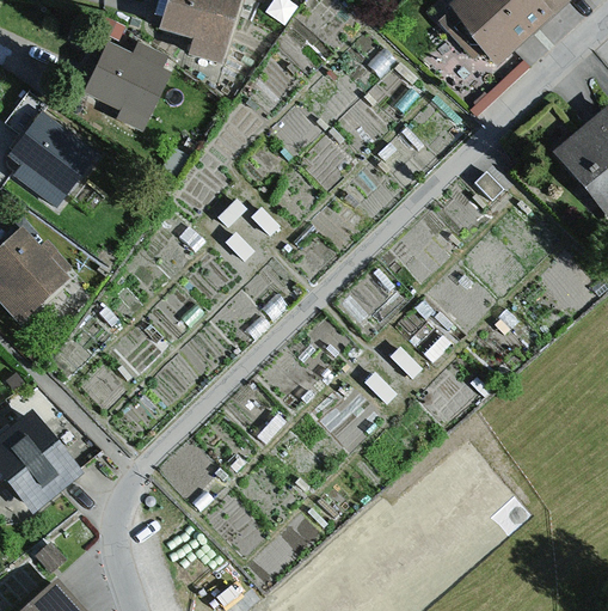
[(161,0),(154,26),(186,36),(182,55),(216,65),(234,0),(161,0)]
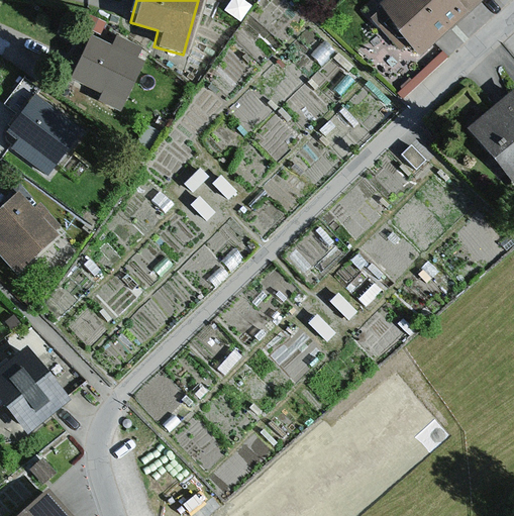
[(229,0),(224,10),(241,21),(251,5),(243,0),(229,0)]
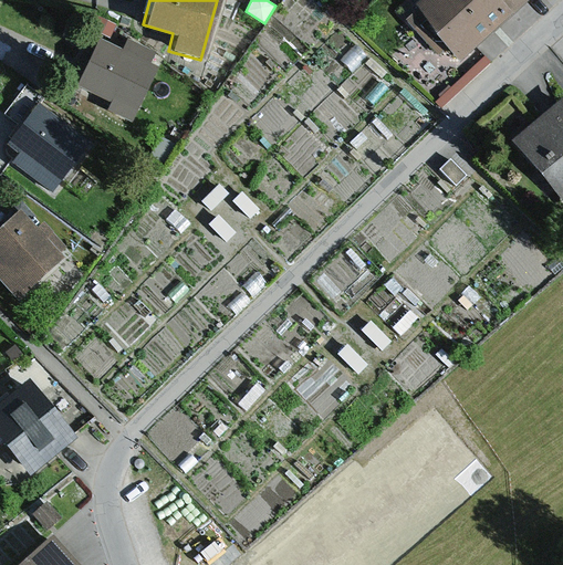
[(413,0),(410,2),(417,10),(407,19),(439,54),(448,46),(459,58),(509,13),(498,0),(413,0)]
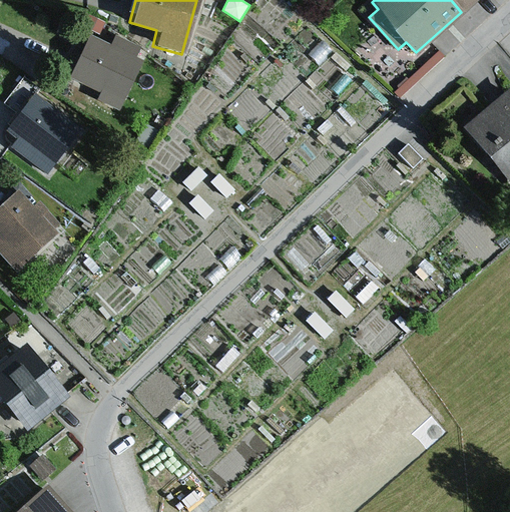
[(451,0),(461,12),(464,14),(478,0),(451,0)]
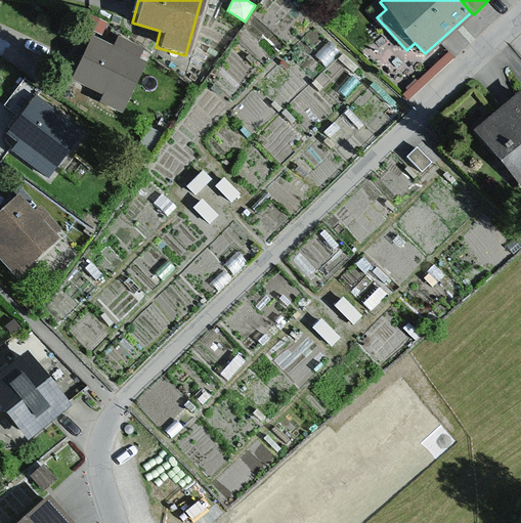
[(92,14),(86,27),(103,35),(110,23),(92,14)]
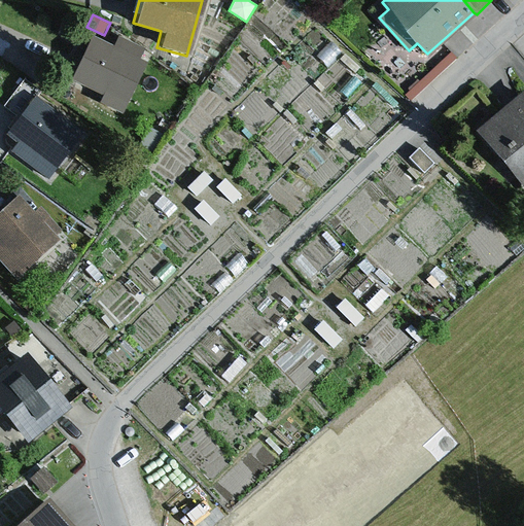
[(113,47),(92,36),(71,79),(106,97),(103,102),(123,112),(147,65),(140,62),(146,49),(118,36),(113,47)]
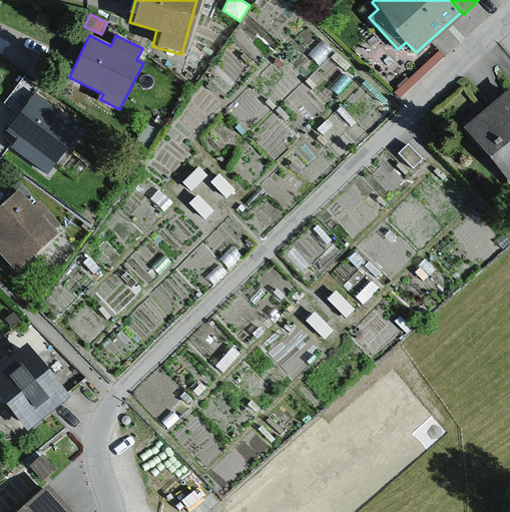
[(439,50),(395,91),(401,97),(445,56),(439,50)]
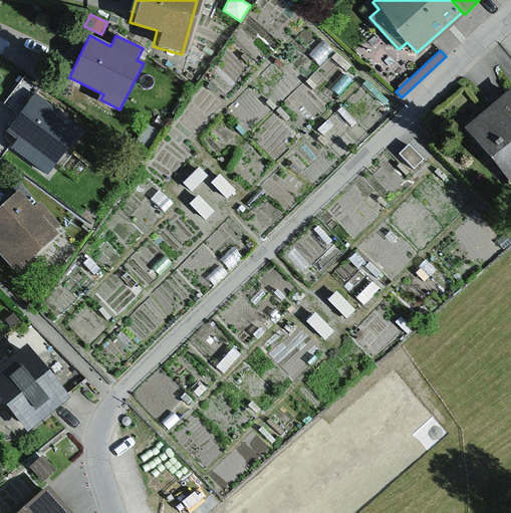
[(4,102),(17,112),(32,92),(40,81),(27,72),(4,102)]
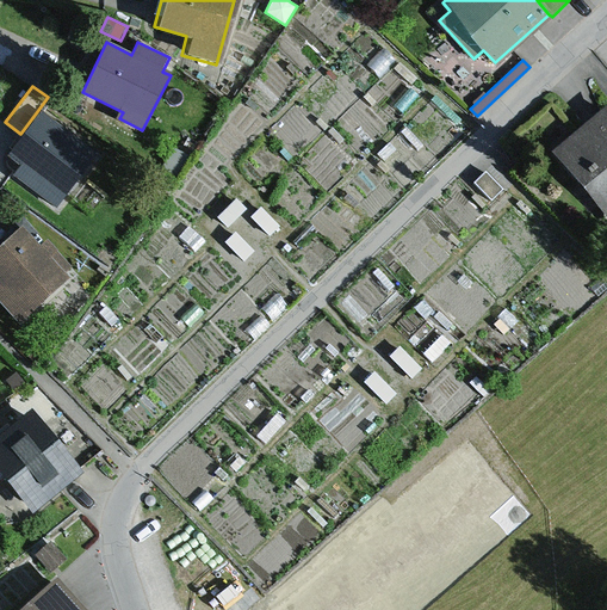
[(606,106),(551,153),(606,217),(606,106)]
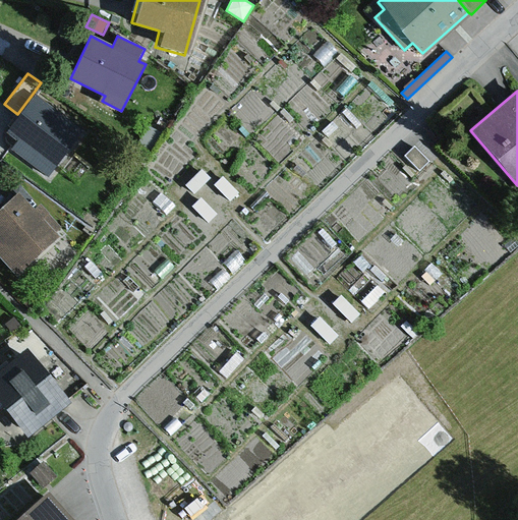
[(82,130),(33,94),(17,114),(3,132),(15,141),(9,149),(47,176),(82,130)]
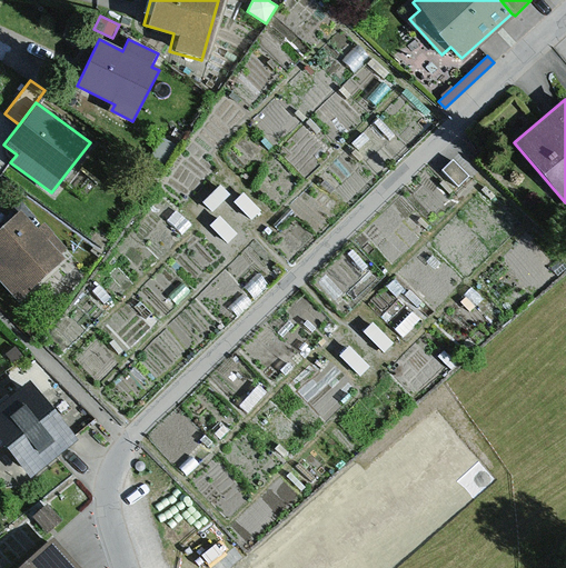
[(162,137),(152,155),(166,162),(175,145),(162,137)]
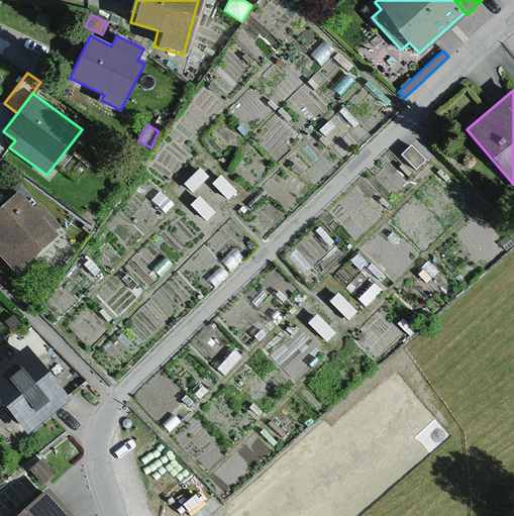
[(412,145),(402,156),(417,171),(427,162),(412,145)]
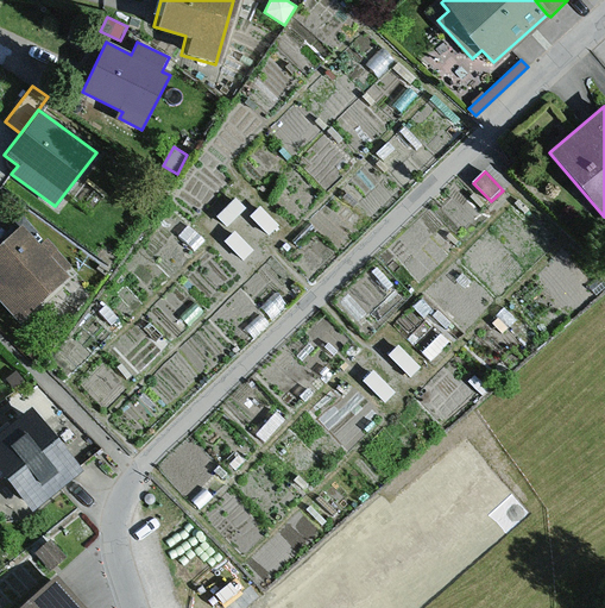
[(37,245),(18,225),(0,242),(0,301),(18,320),(65,275),(63,273),(37,245)]
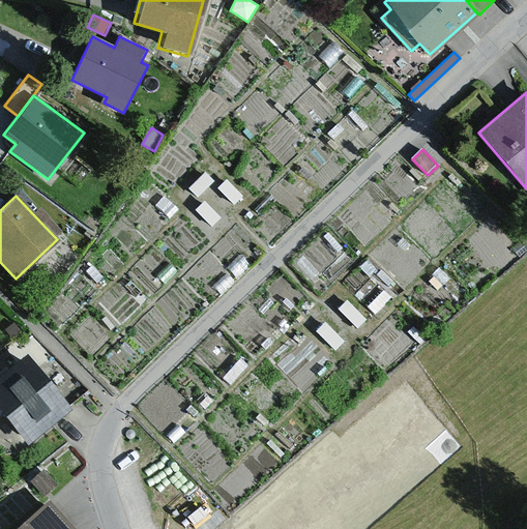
[(40,205),(32,213),(55,237),(63,230),(40,205)]
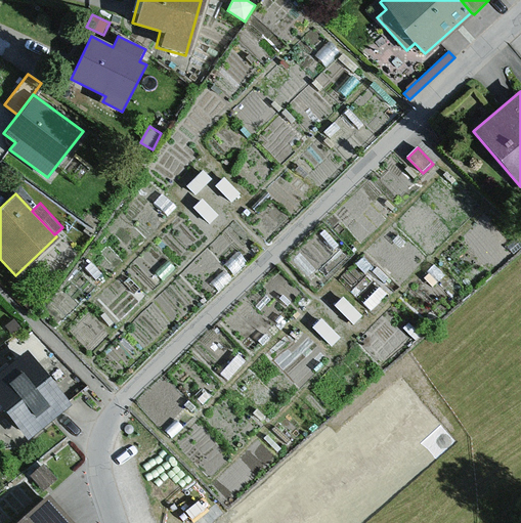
[(0,409),(23,439),(66,405),(23,351),(0,367),(0,409)]
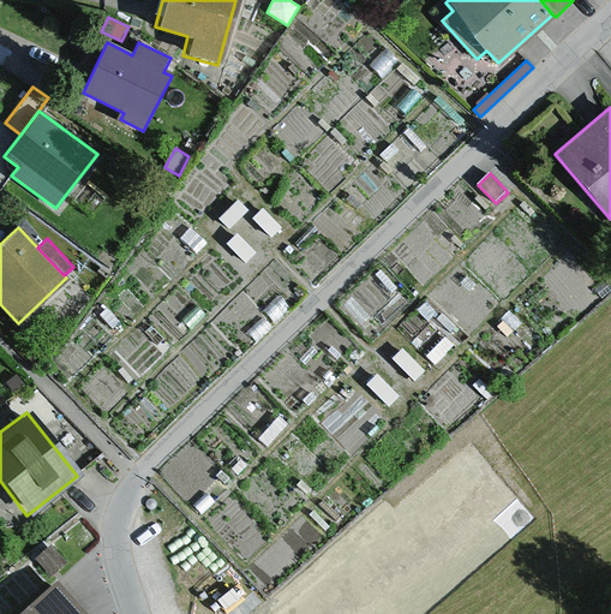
[(51,547),(37,558),(53,576),(66,565),(51,547)]
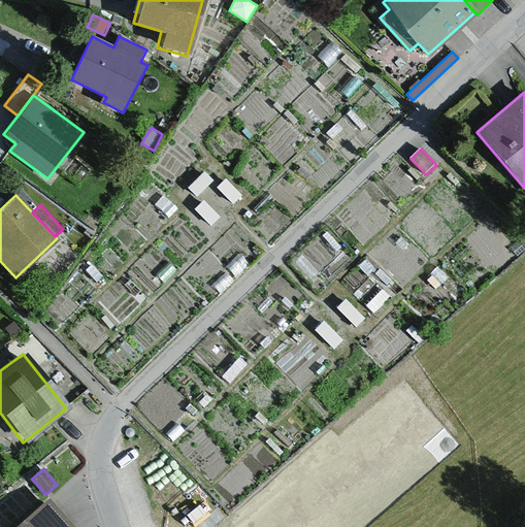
[(72,526),(46,498),(14,526),(72,526)]
